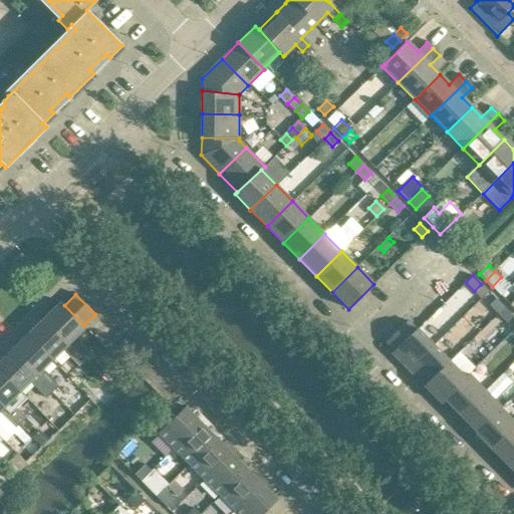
[(495,298),(489,305),(498,313),(504,307),(495,298)]
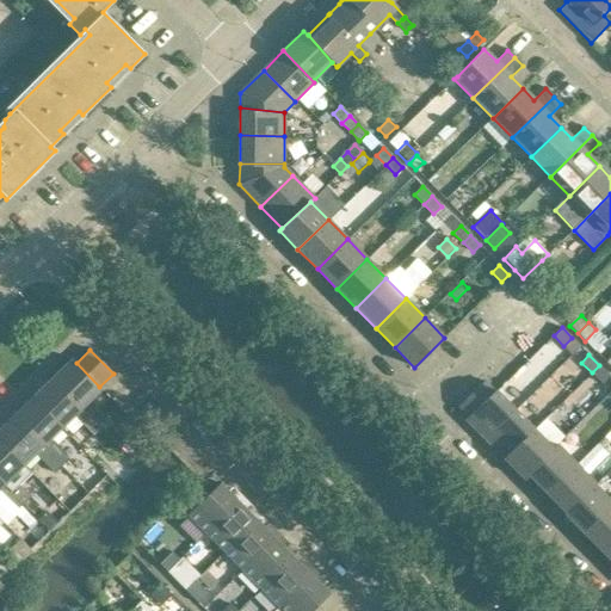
[(53,378),(76,402),(81,408),(86,413),(100,427),(107,420),(88,401),(102,389),(99,387),(76,363),(72,359),(53,378)]
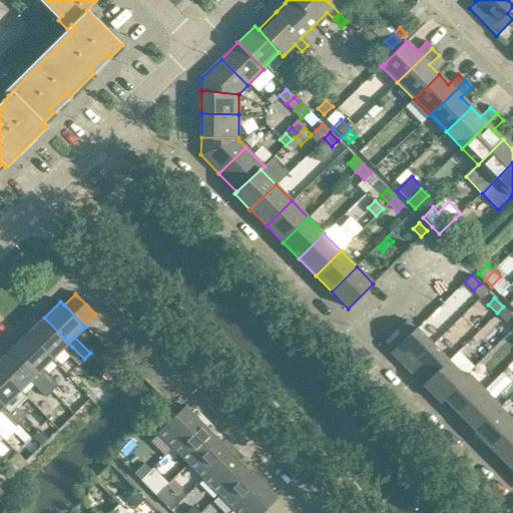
[(503,307),(497,313),(506,322),(512,316),(503,307)]
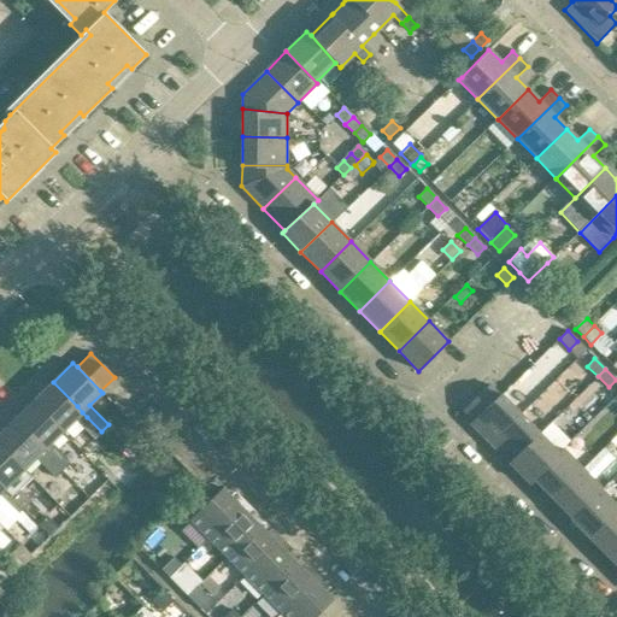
[(33,401),(63,432),(75,419),(94,439),(101,432),(87,417),(82,412),(77,406),(53,382),(33,401)]
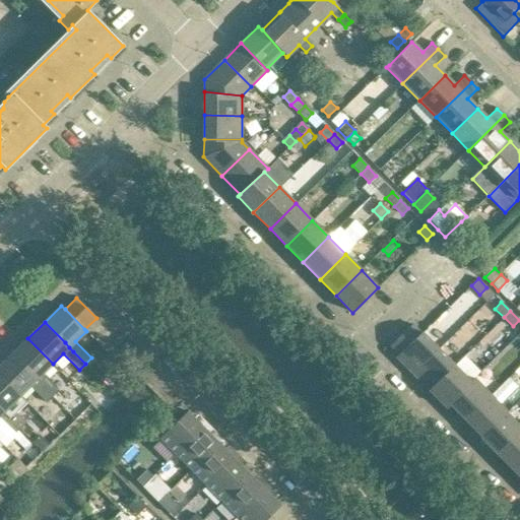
[(411,324),(394,342),(390,345),(399,354),(396,358),(412,374),(438,348),(431,342),(423,333),(421,332),(420,333),(411,324)]
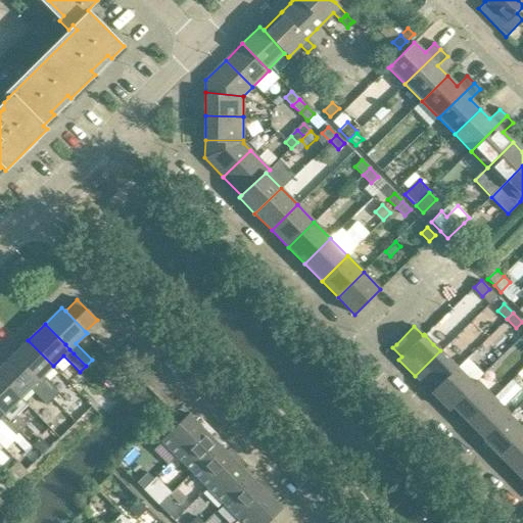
[(41,386),(53,398),(59,392),(43,376),(53,366),(28,340),(24,344),(11,357),(37,382),(41,386)]
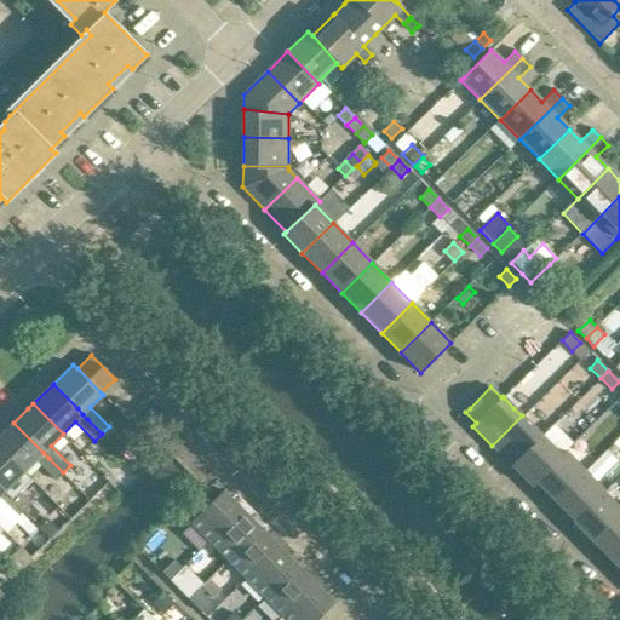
[(492,446),(512,466),(541,436),(522,415),(492,446)]
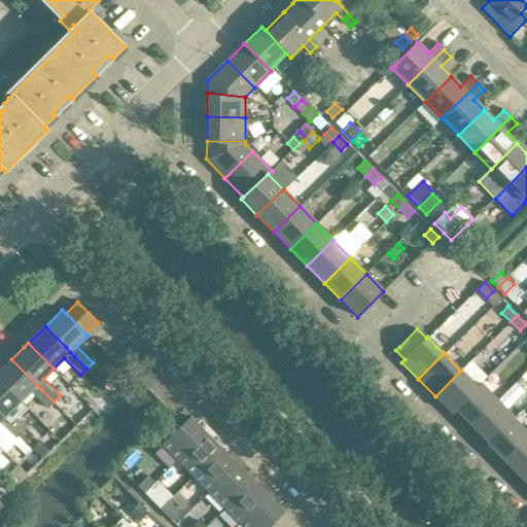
[(47,408),(54,401),(41,389),(37,385),(11,359),(0,371),(0,381),(21,401),(31,391),(47,408)]
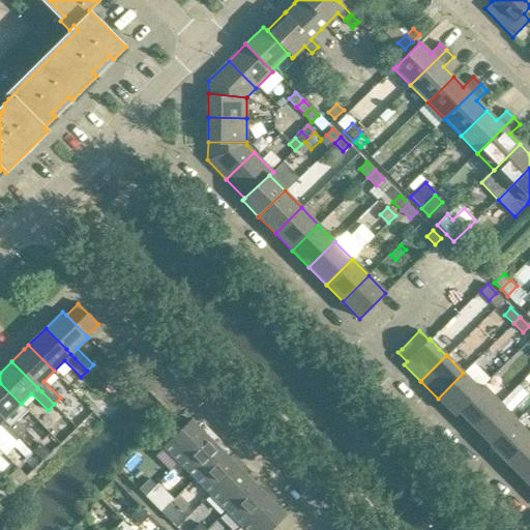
[(480,390),(479,389),(463,373),(438,399),(455,416),(459,412),(458,412),(480,390)]
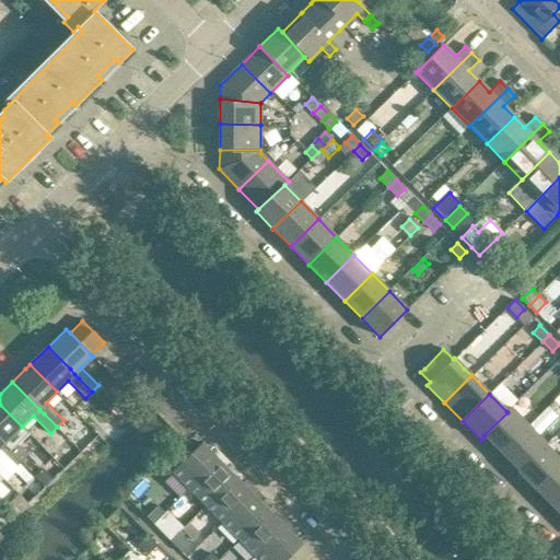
[(0,405),(0,440),(3,444),(8,448),(21,462),(27,455),(18,444),(28,433),(22,427),(0,405)]
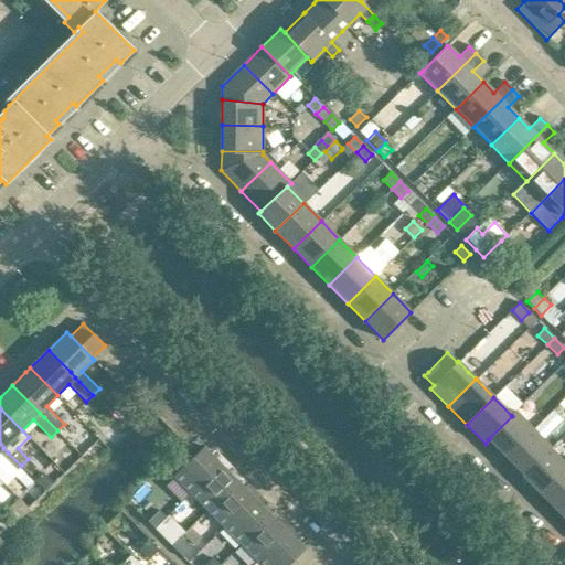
[(514,411),(511,415),(512,416),(488,439),(489,439),(507,458),(534,430),(514,411)]
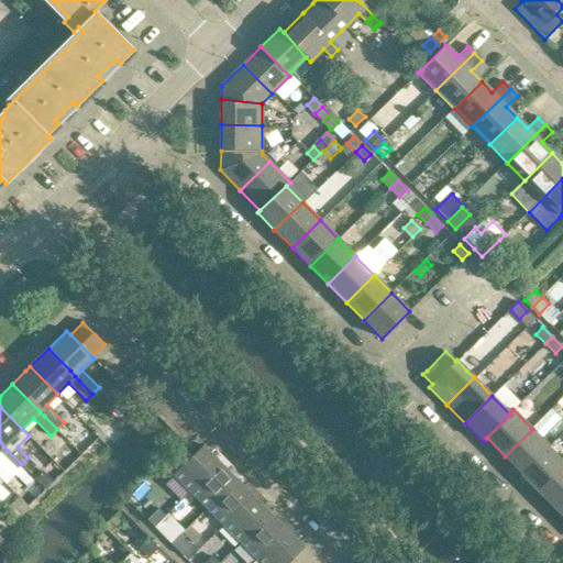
[(549,448),(549,446),(560,437),(543,419),(532,429),(505,456),(521,473),(520,474),(521,475),(549,448)]
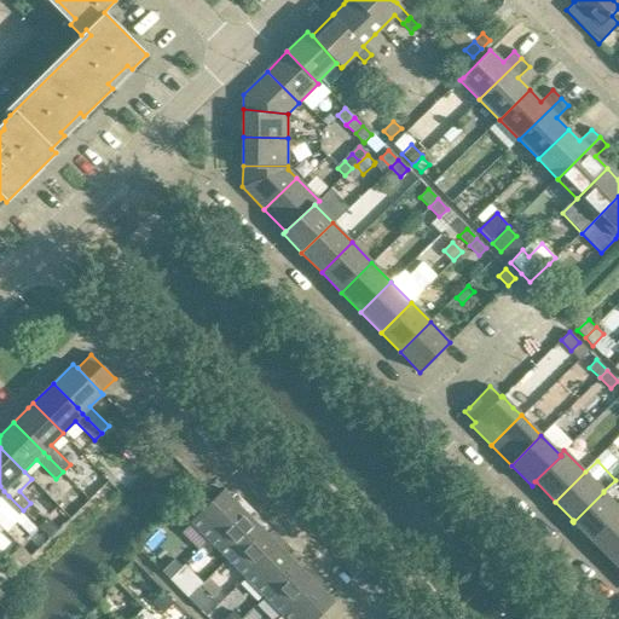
[(0,502),(16,518),(23,510),(9,496),(4,491),(0,486),(0,502)]
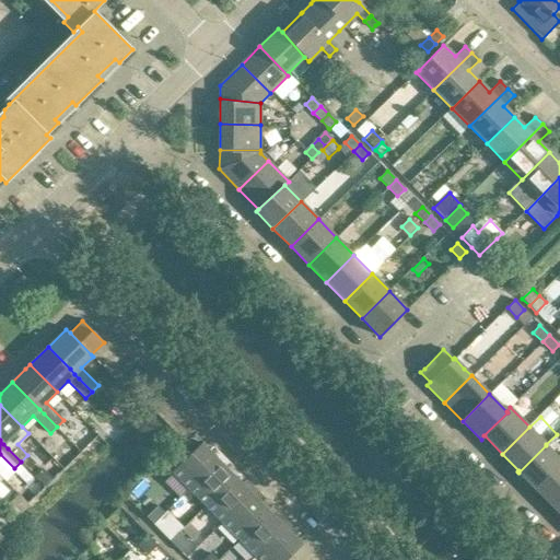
[(172,471),(189,489),(222,456),(218,451),(212,455),(201,443),(172,471)]
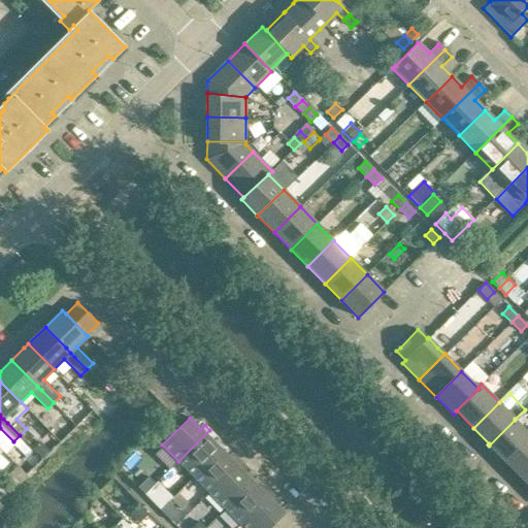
[(489,446),(505,462),(527,439),(527,433),(515,420),(489,446)]
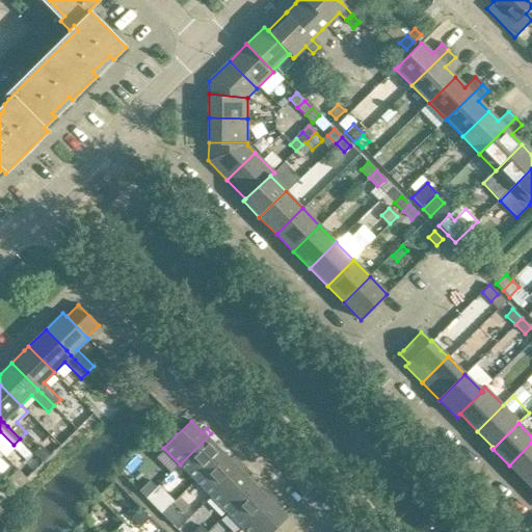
[(216,439),(211,433),(180,464),(195,480),(222,453),(212,443),(216,439)]
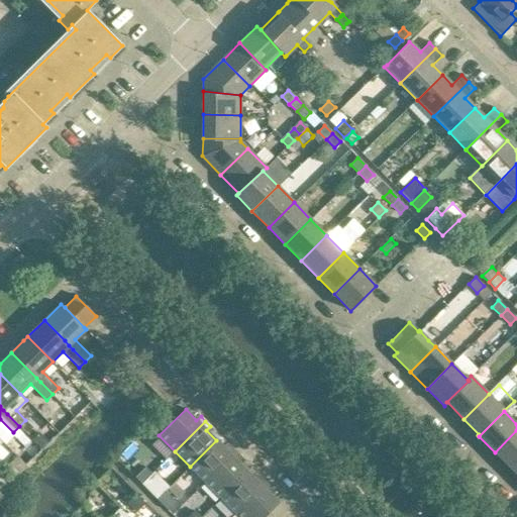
[(516,430),(495,452),(511,469),(516,462),(516,430)]
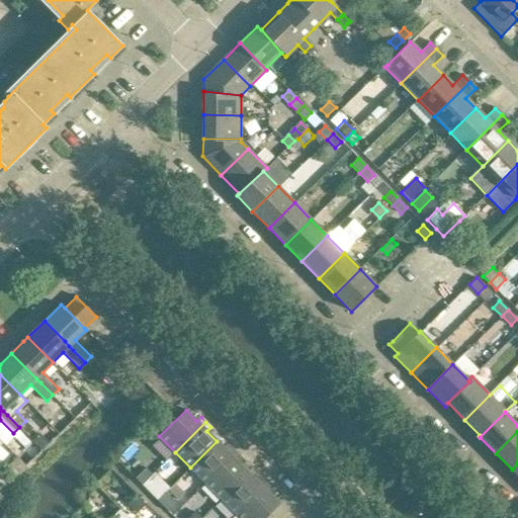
[(40,432),(33,438),(42,447),(50,441),(40,432)]
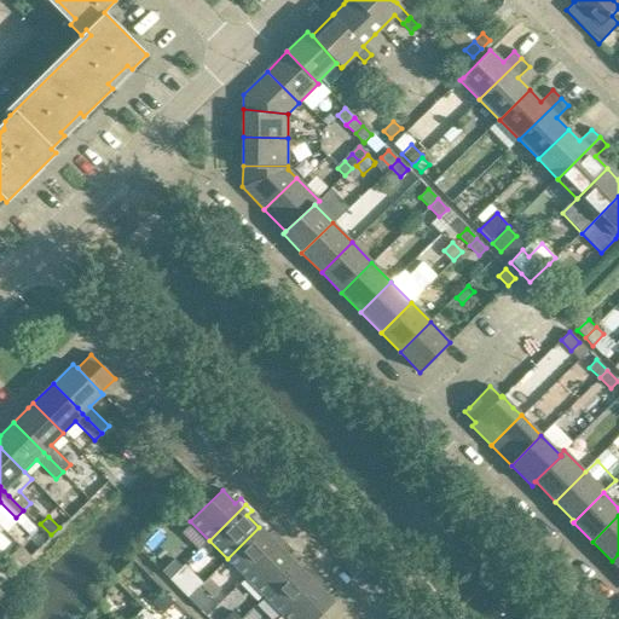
[(227,559),(246,578),(283,541),(277,534),(272,541),(259,527),(227,559)]
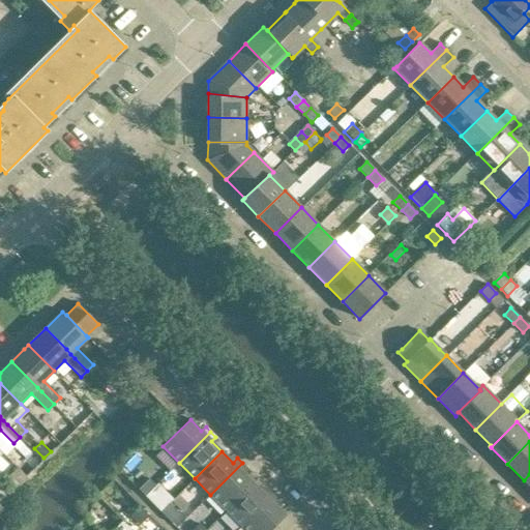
[(210,495),(226,510),(254,483),(243,473),(247,468),(242,463),(210,495)]
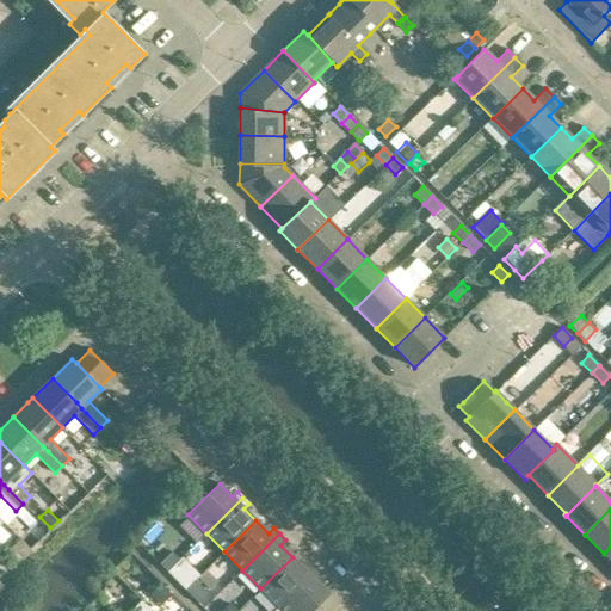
[(173,551),(160,563),(167,572),(180,559),(173,551)]
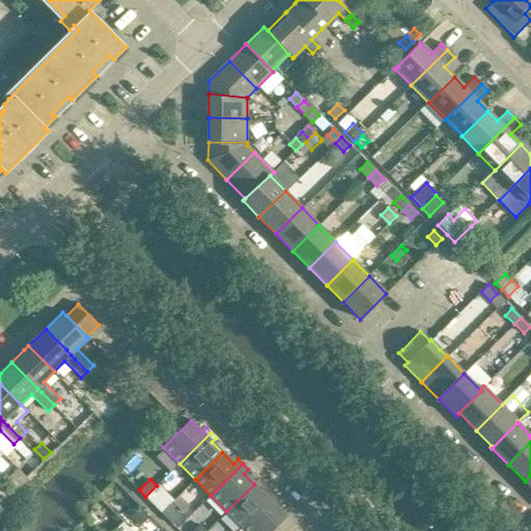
[(152,504),(166,492),(159,483),(157,485),(145,497),(152,504)]
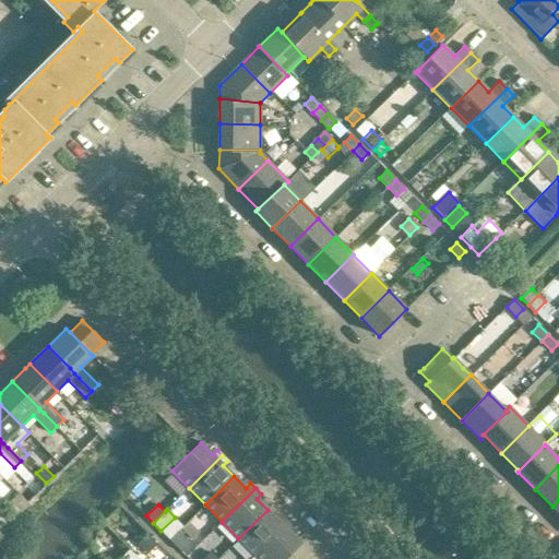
[(238,538),(256,555),(288,522),(283,516),(278,521),(268,510),(238,538)]
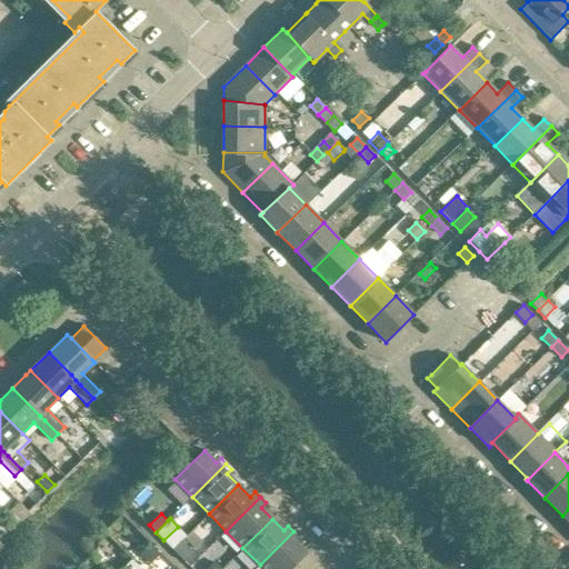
[(256,568),(290,568),(307,553),(295,541),(299,537),(293,531),(260,565),(260,566),(256,568)]
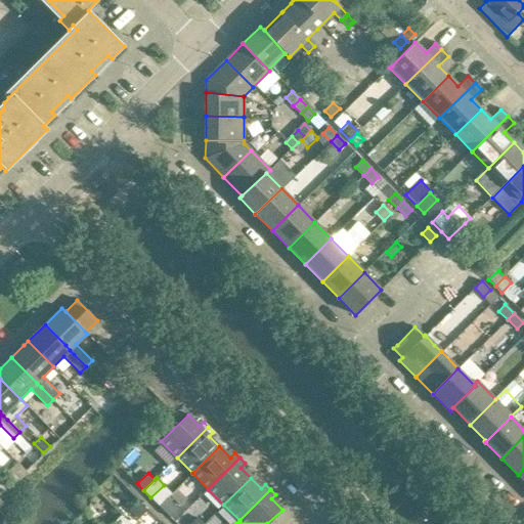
[(168,497),(159,507),(170,518),(179,509),(168,497)]
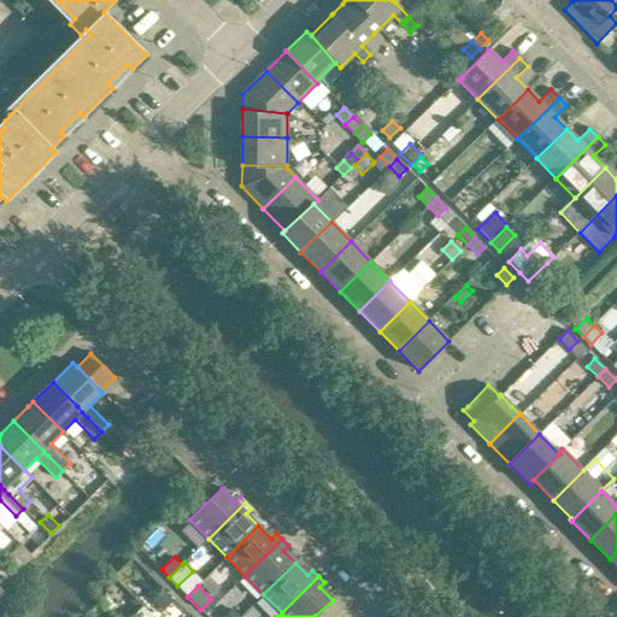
[(172,599),(162,589),(152,599),(162,610),(172,599)]
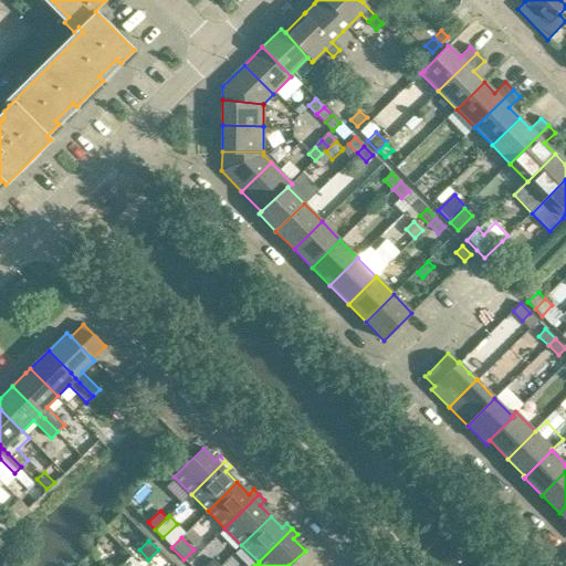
[(140,565),(132,556),(121,565),(140,565)]
